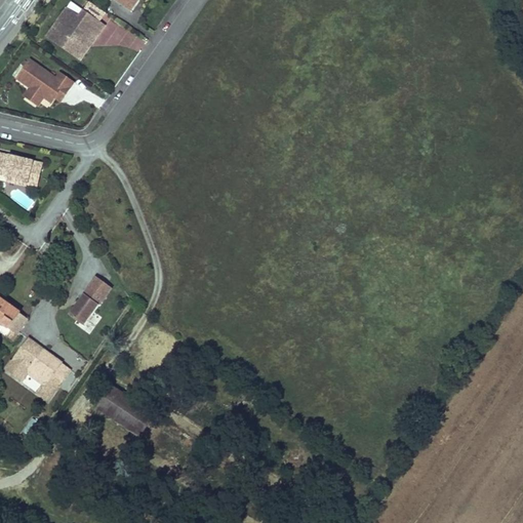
[(116,0),(131,10),(138,0),(116,0)]
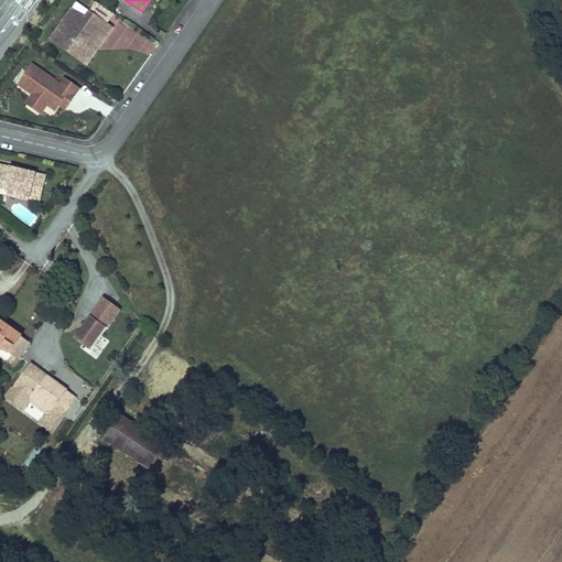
[(83,54),(97,34),(104,39),(112,25),(89,9),(84,15),(72,6),(53,33),(83,54)]
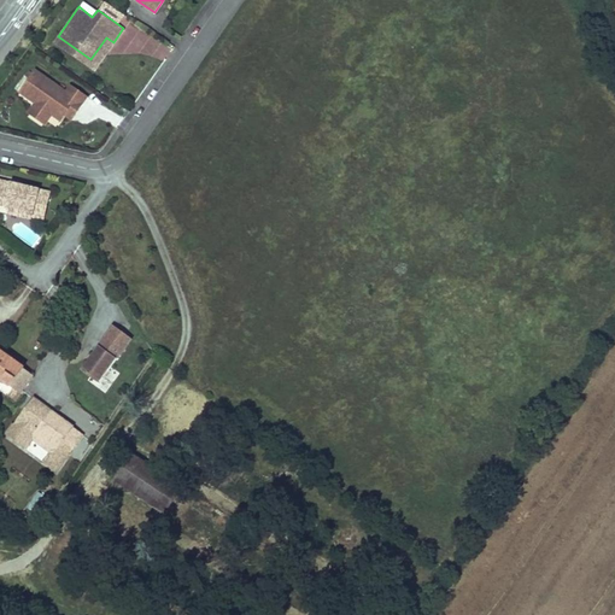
[(91,59),(58,36),(54,41),(94,69),(113,42),(106,37),(91,59)]
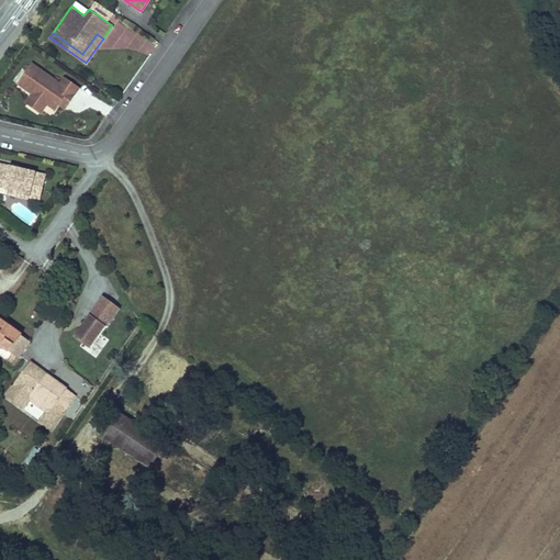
[(69,100),(79,86),(64,76),(59,81),(31,62),(17,82),(31,92),(29,96),(44,107),(46,103),(55,109),(58,103),(60,100),(57,98),(60,93),(69,100)]
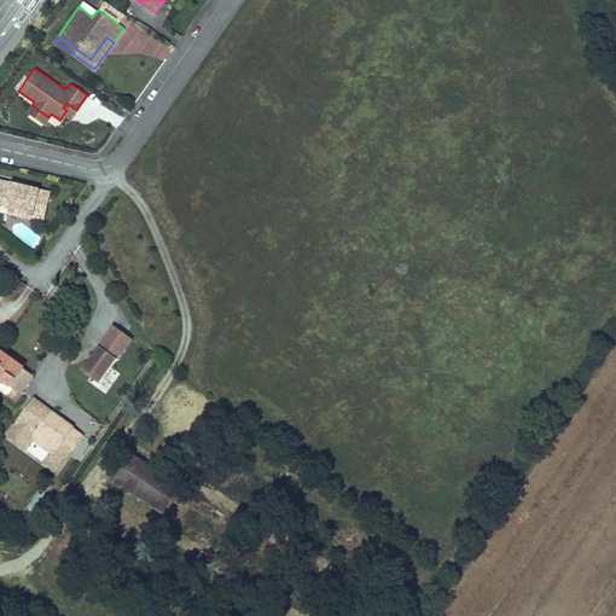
[(70,118),(76,110),(67,103),(63,108),(67,110),(64,114),(70,118)]
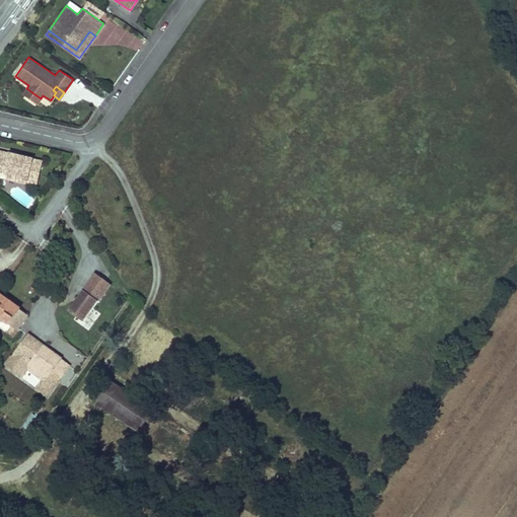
[(41,98),(26,88),(22,93),(37,103),(41,98)]
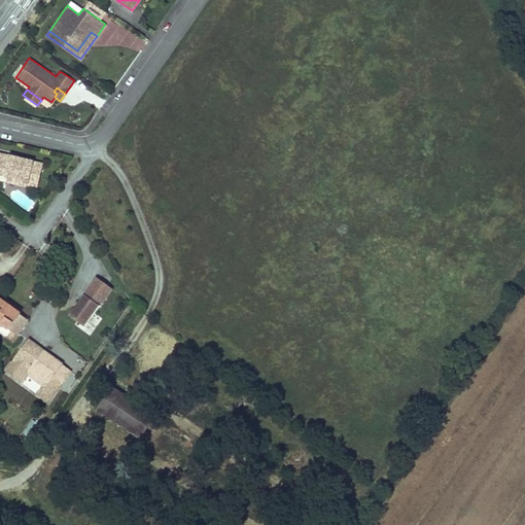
[(36,185),(41,163),(18,156),(16,160),(12,159),(13,155),(0,152),(0,167),(5,169),(4,174),(6,177),(27,182),(36,185)]
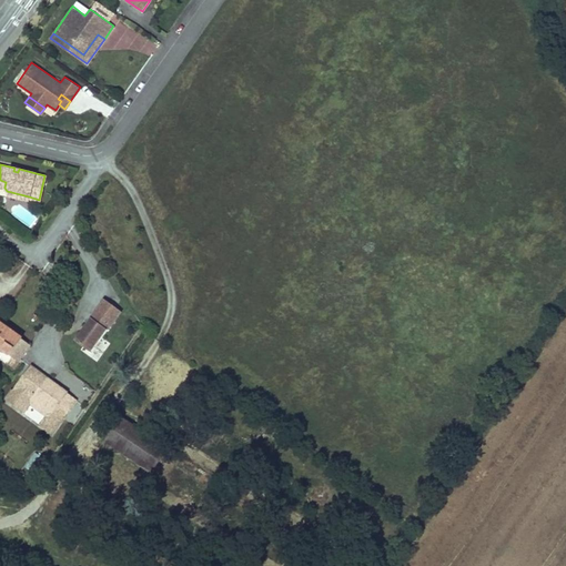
[(98,309),(74,339),(90,351),(101,335),(113,320),(98,309)]
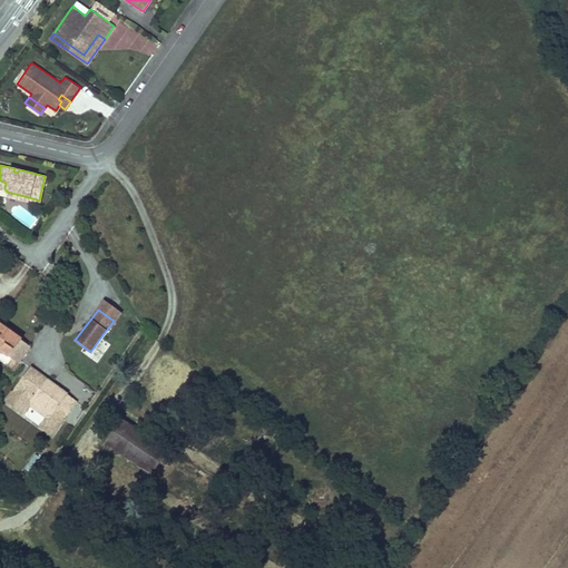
[(0,349),(9,355),(15,348),(22,353),(29,344),(0,323),(0,349)]
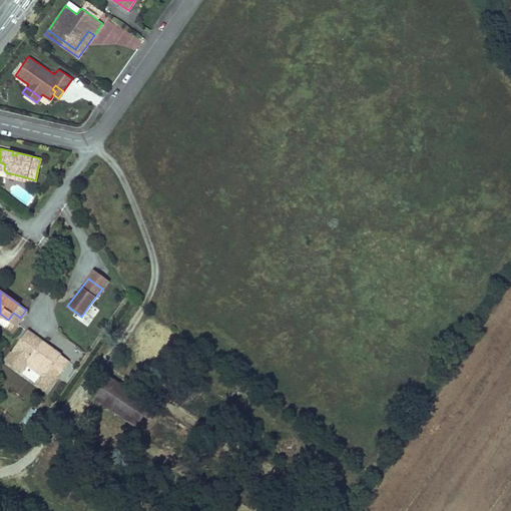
[(98,309),(91,303),(81,317),(88,323),(98,309)]
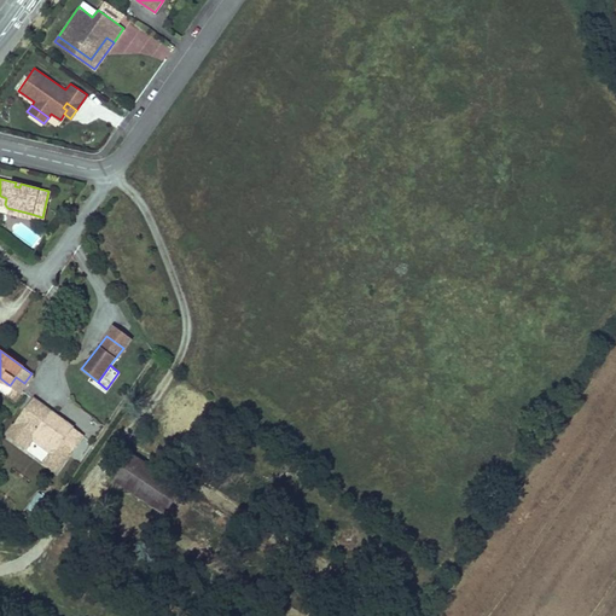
[(24,383),(16,377),(10,385),(18,391),(24,383)]
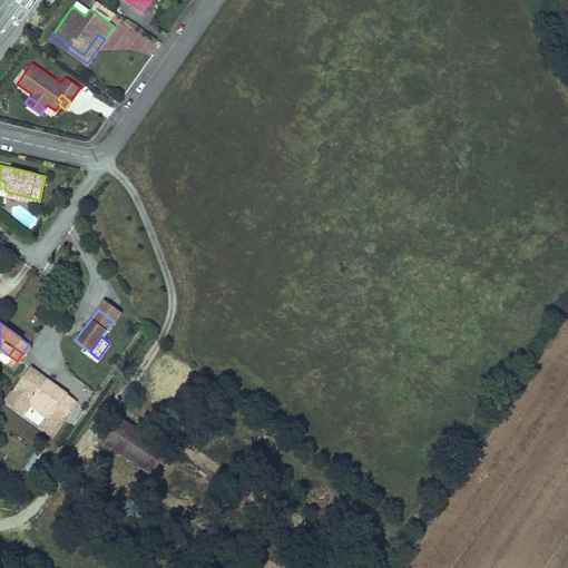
[(29,365),(19,379),(37,391),(46,378),(29,365)]
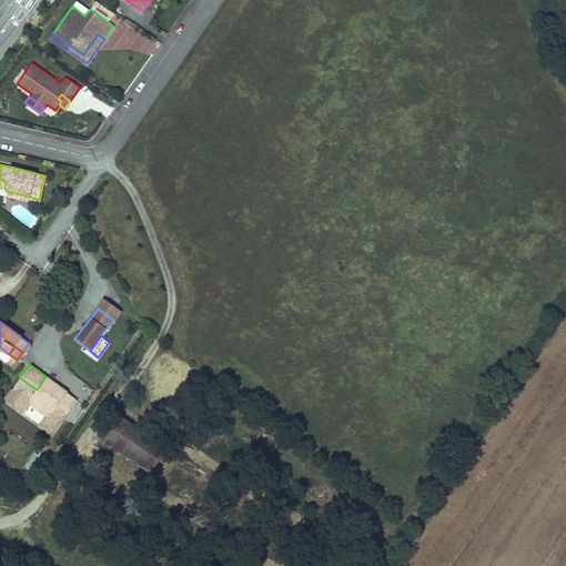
[(19,377),(14,383),(22,390),(19,394),(48,416),(56,405),(66,392),(46,376),(37,390),(19,377)]
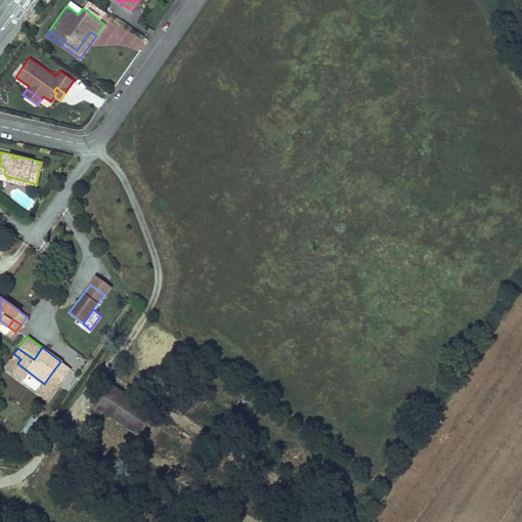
[(20,359),(13,353),(10,358),(17,363),(20,359)]
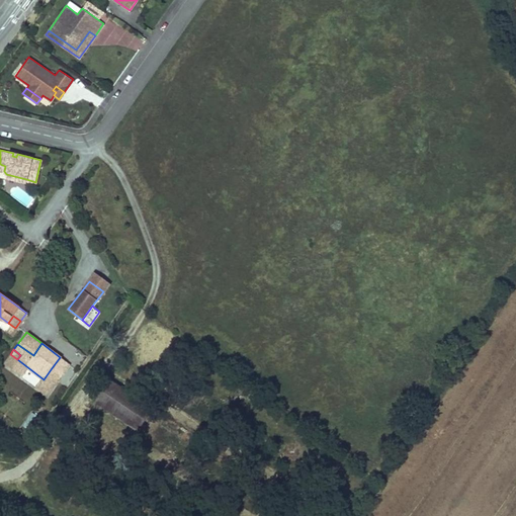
[(60,357),(51,369),(59,375),(68,362),(60,357)]
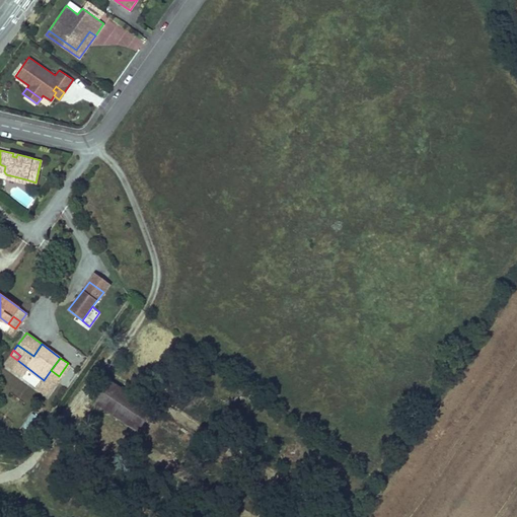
[(94,402),(137,431),(152,408),(109,379),(94,402)]
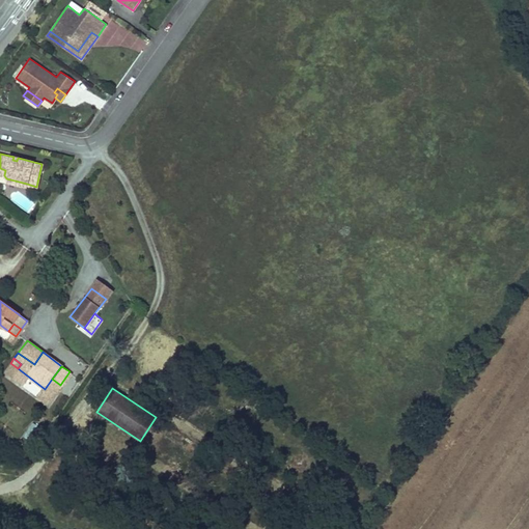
[(38,425),(32,421),(23,435),(29,439),(38,425)]
